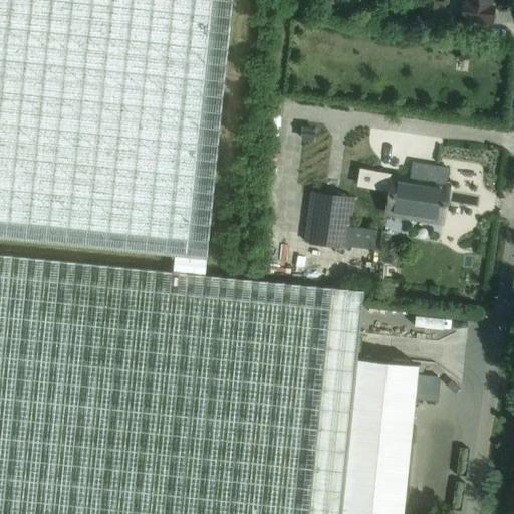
[(173,273),(205,277),(232,0),(0,0),(0,238),(175,255),(173,273)]
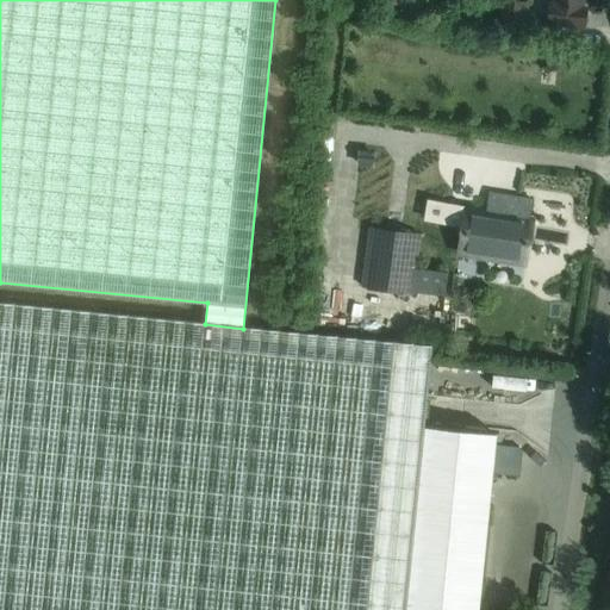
[(528,0),(529,12),(546,13),(546,0),(528,0)]
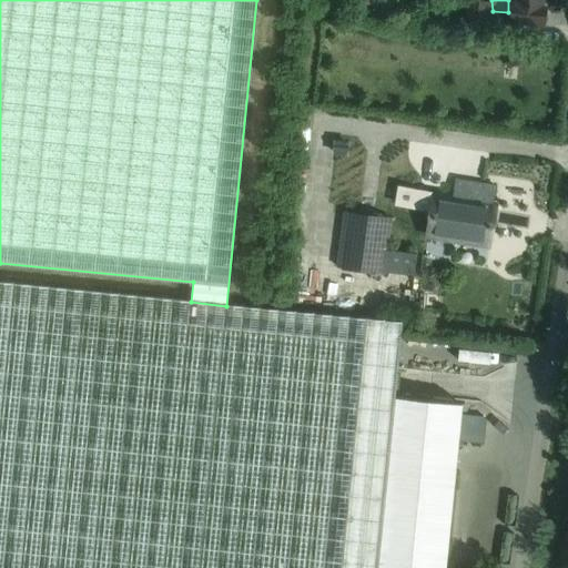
[(545,7),(541,6),(537,6),(537,0),(515,0),(515,3),(511,3),(510,22),(543,27),(545,7)]
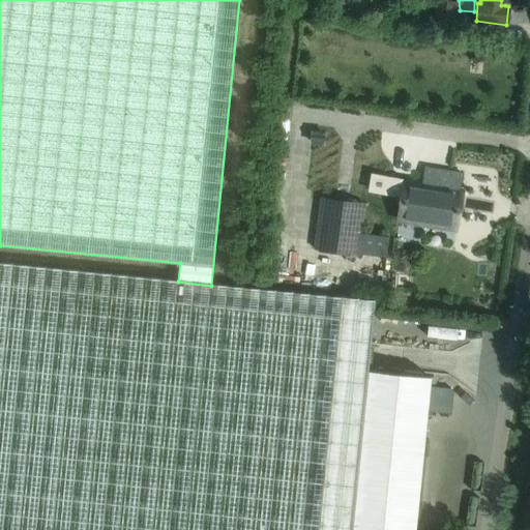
[(313,133),(312,141),(322,142),(323,134),(313,133)]
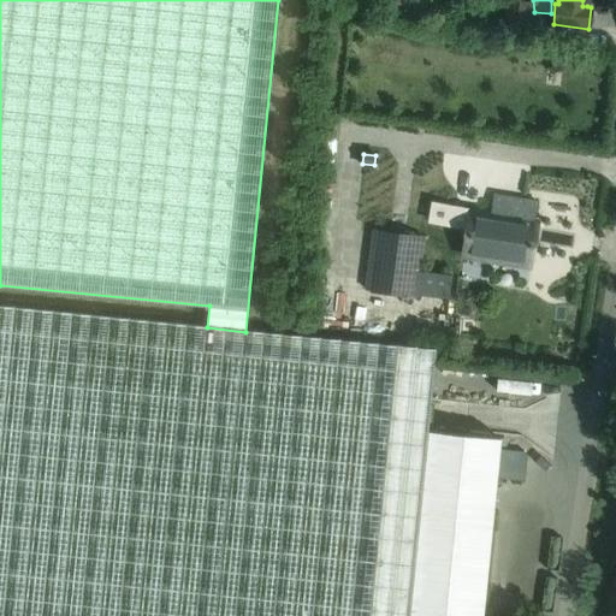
[(560,266),(562,247),(529,242),(535,202),(496,196),(491,219),(473,217),(467,252),(526,261),(560,266)]
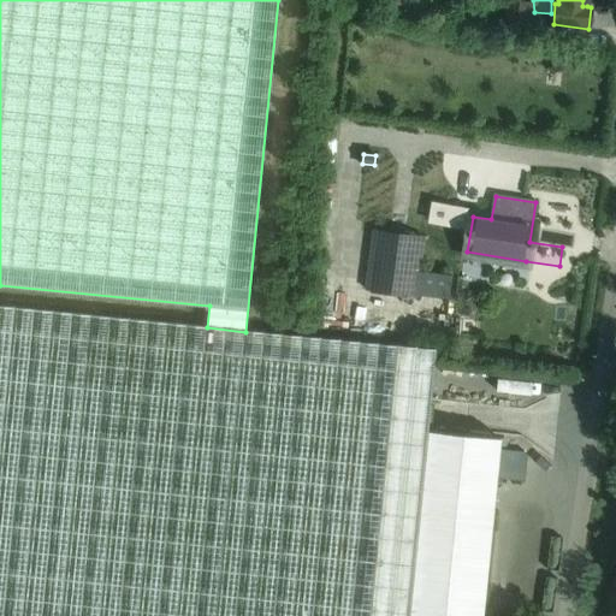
[(374,231),(366,291),(415,297),(416,288),(450,291),(451,277),(419,273),(424,238),(374,231)]
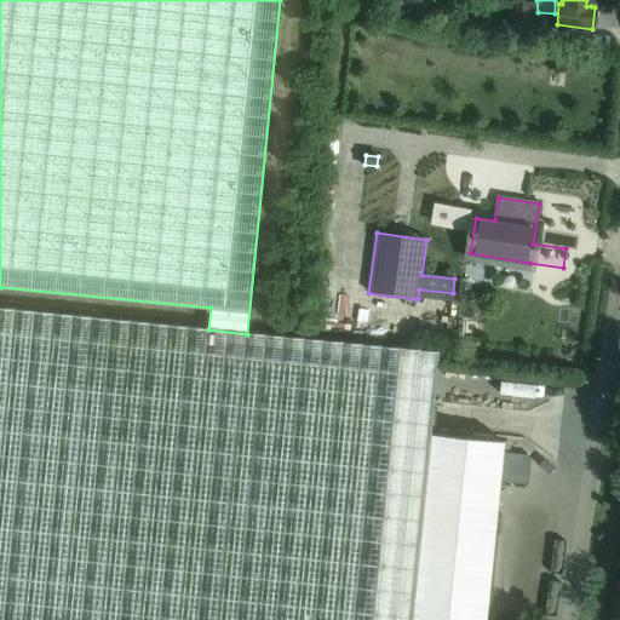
[(504,262),(503,275),(520,277),(521,264),(504,262)]
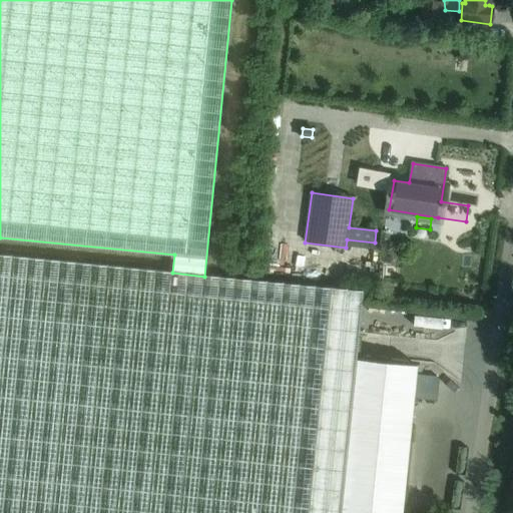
[(402,512),(418,368),(357,362),(364,293),(204,277),(172,273),(0,254),(0,512),(402,512)]
